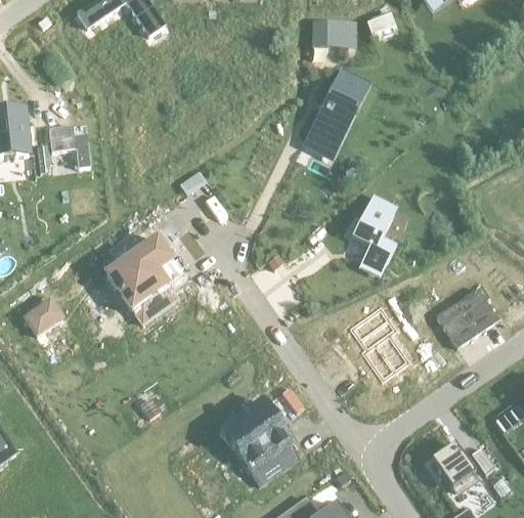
[(95,0),(74,15),(85,30),(123,3),(121,0),(95,0)]
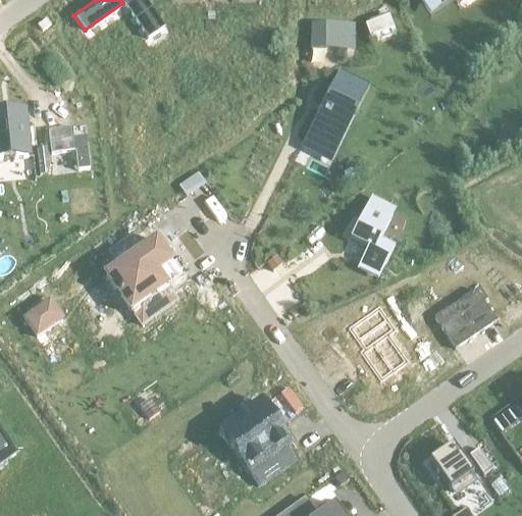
[(125,0),(122,2),(145,34),(160,23),(143,0),(125,0)]
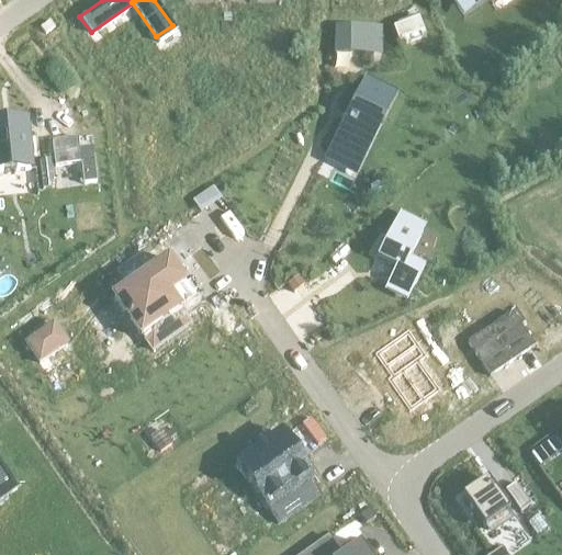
[(393,23),(401,42),(426,33),(419,13),(393,23)]
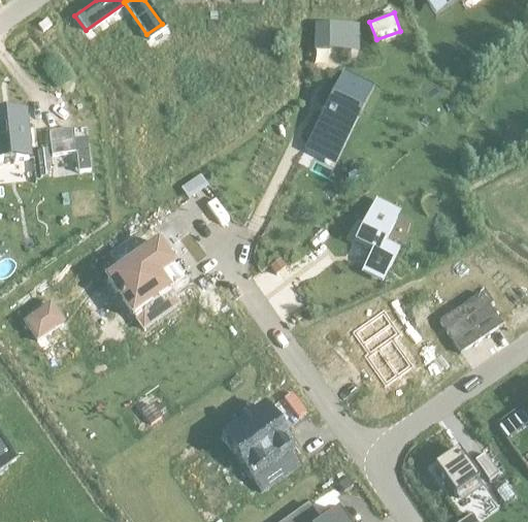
[(351,21),(315,21),(315,45),(351,45),(351,21)]
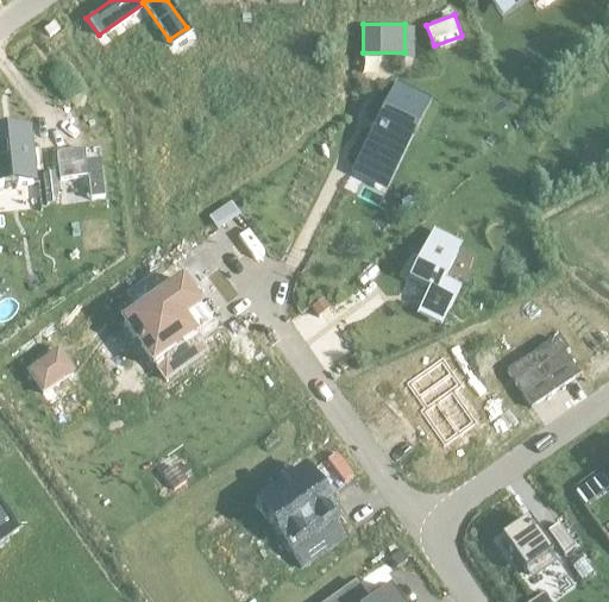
[(395,76),(360,146),(390,161),(407,127),(413,130),(431,94),(395,76)]
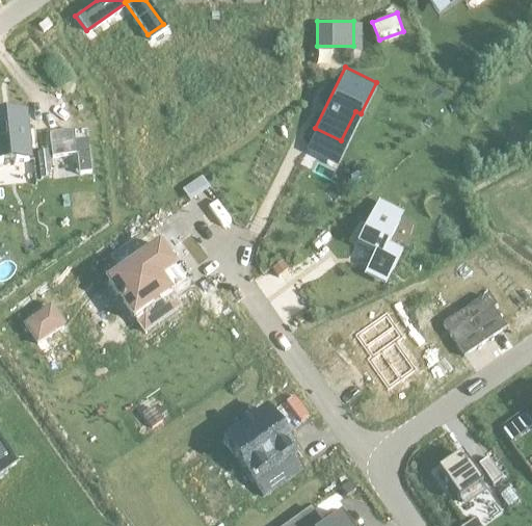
[(24,111),(0,113),(0,159),(28,157),(24,111)]
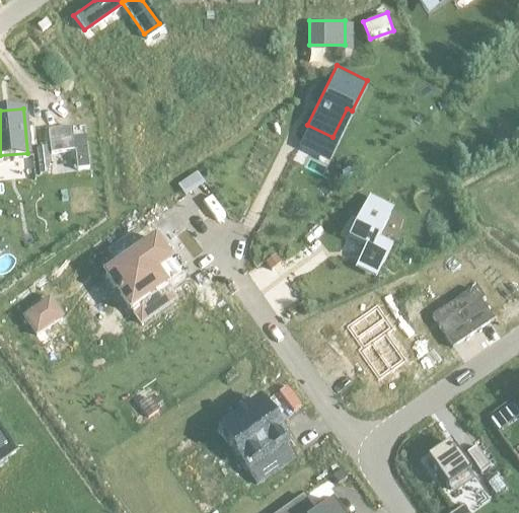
[(71,125),(48,127),(50,151),(74,148),(76,167),(88,166),(85,135),(73,137),(71,125)]
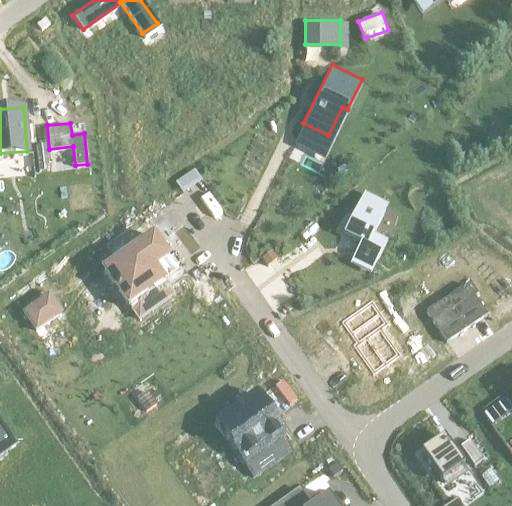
[(360,196),(343,231),(360,240),(354,252),(374,262),(386,238),(373,231),(384,208),(360,196)]
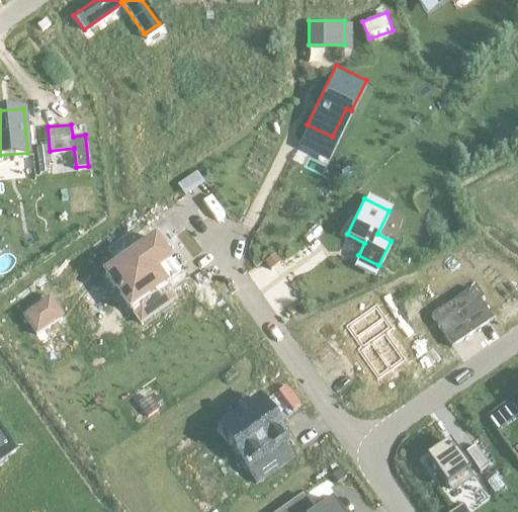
[(155,235),(103,270),(130,307),(175,274),(160,252),(165,249),(155,235)]
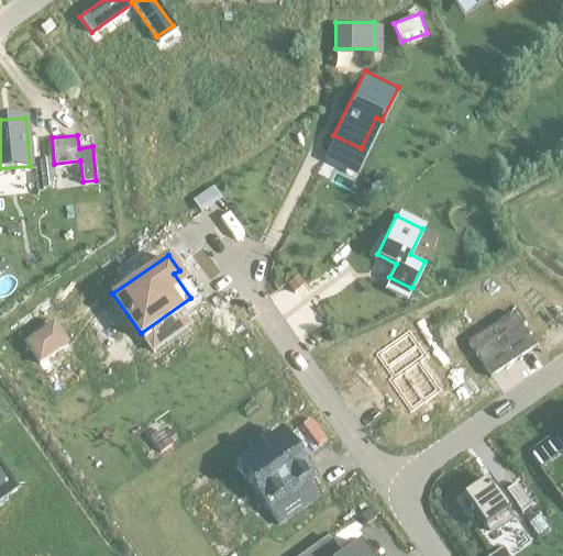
[(288,279),(295,288),(305,280),(298,271),(288,279)]
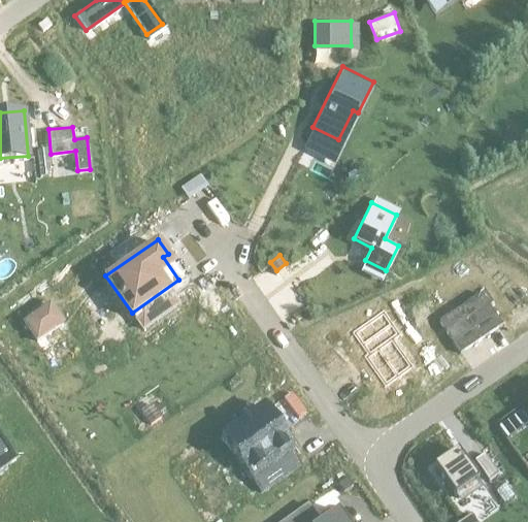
[(438,318),(460,349),(502,321),(481,289),(438,318)]
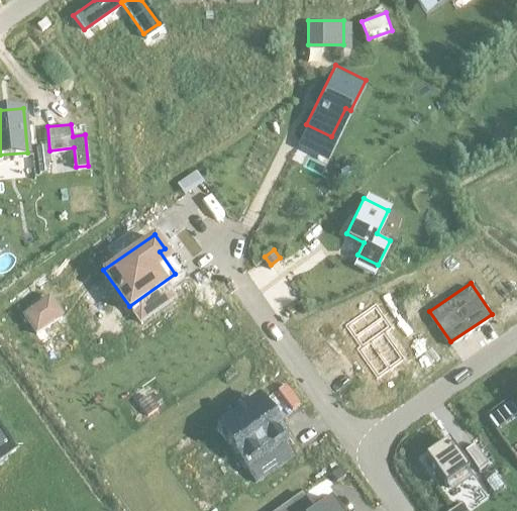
[(64,309),(50,290),(23,309),(37,328),(64,309)]
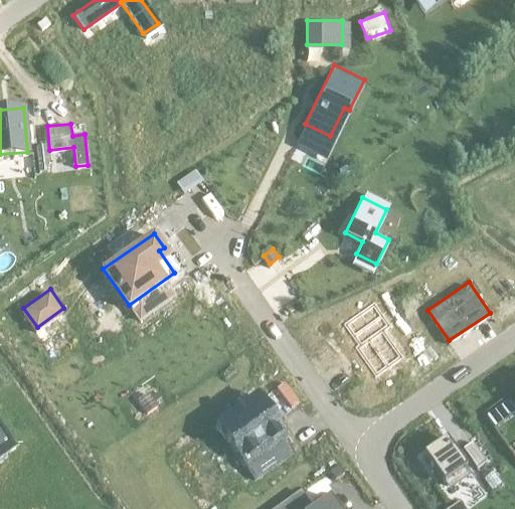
[(374,299),(344,320),(359,341),(356,344),(376,371),(402,353),(383,326),(390,322),(374,299)]
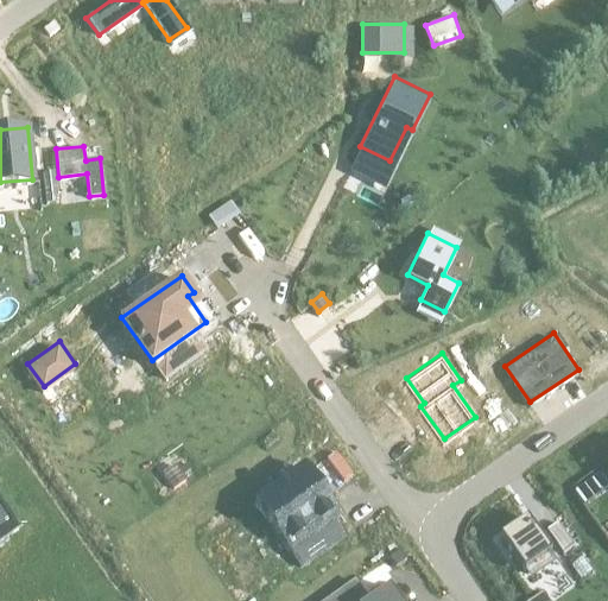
[(607,460),(607,462),(575,486),(586,500),(607,484),(607,455),(606,457),(607,460)]
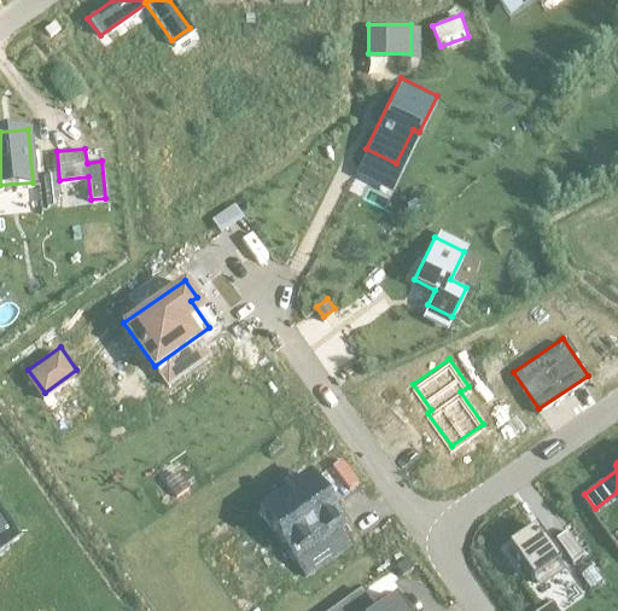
[(178,469),(165,477),(176,493),(188,484),(178,469)]
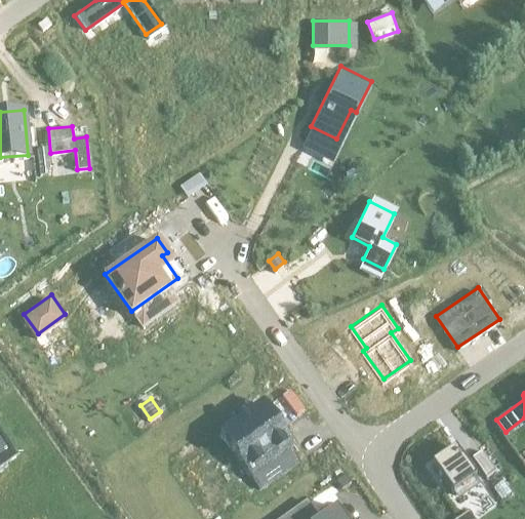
[(263,400),(220,430),(259,484),(296,457),(288,445),(292,442),(281,426),(284,423),(278,413),(274,416),(263,400)]
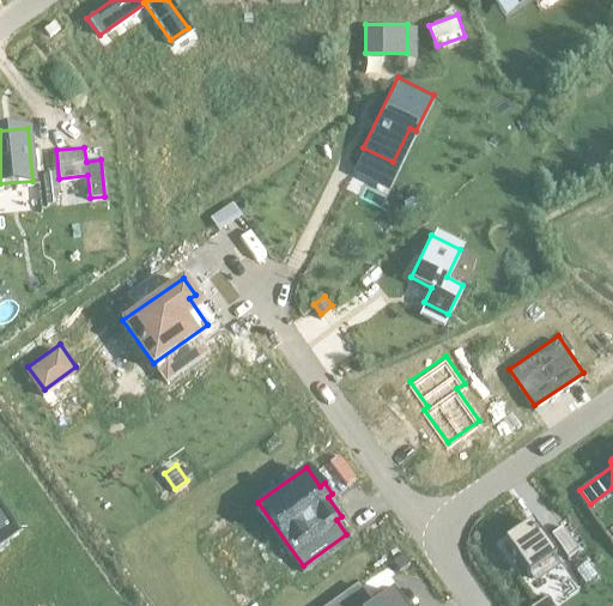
[(0,498),(0,539),(19,526),(0,498)]
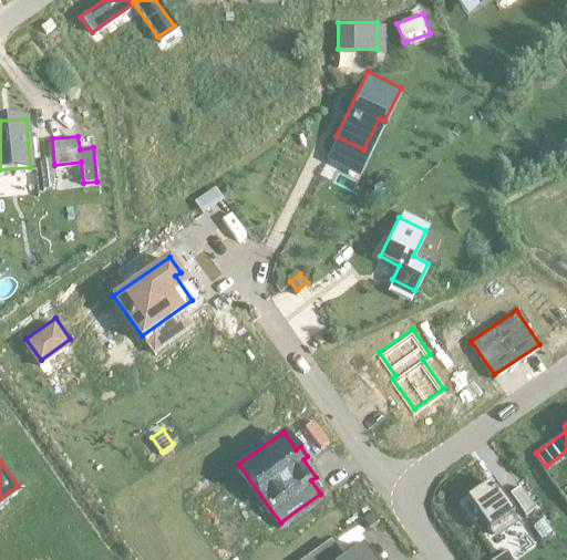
[(491,479),(466,496),(488,528),(514,511),(491,479)]
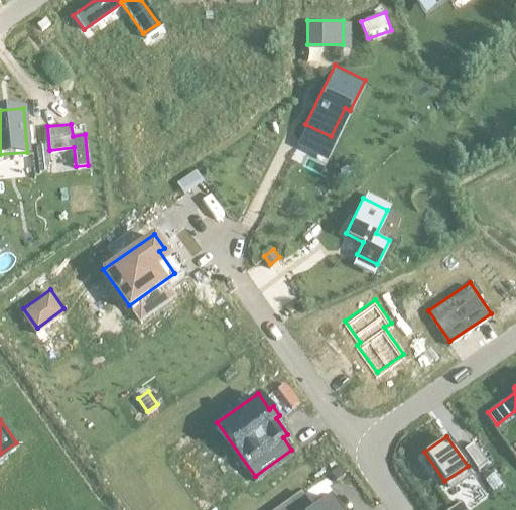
[(474,439),(464,447),(477,465),(486,458),(474,439)]
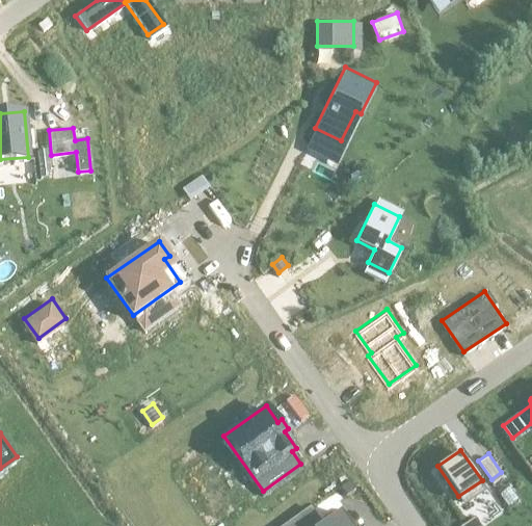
[(342,483),(347,491),(355,484),(350,477),(342,483)]
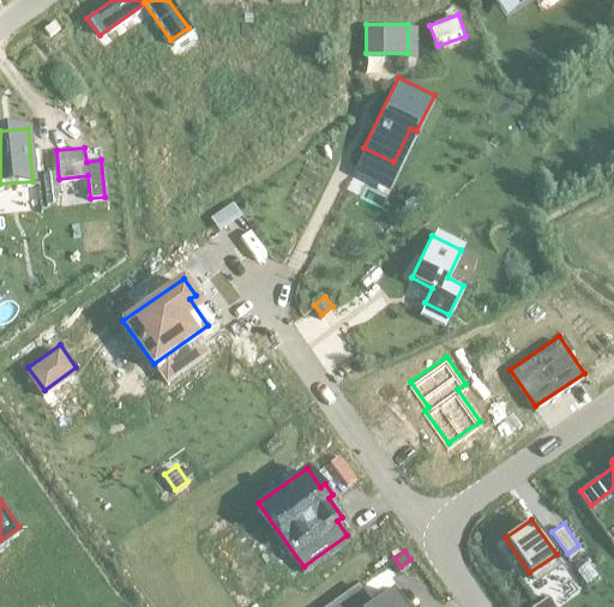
[(357,582),(321,606),(366,606),(372,602),(357,582)]
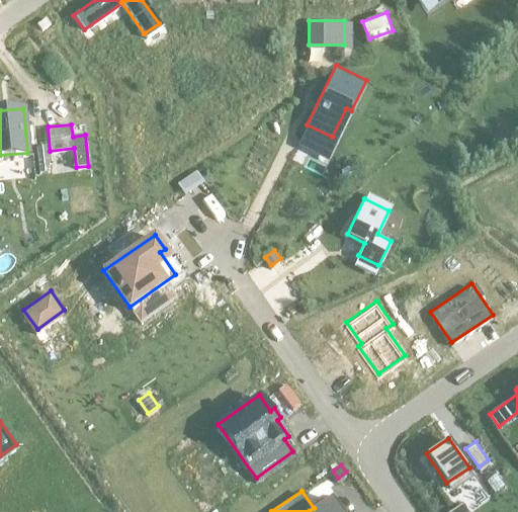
[(314,508),(309,511),(342,511),(331,496),(314,508)]
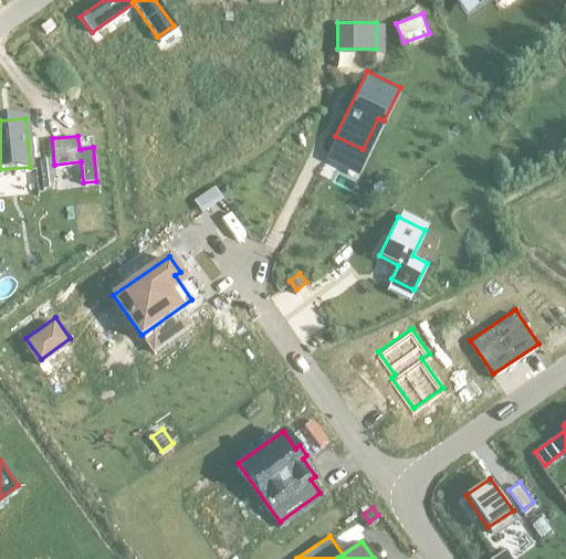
[(510,558),(513,557),(505,546),(488,558),(486,558),(510,558)]
